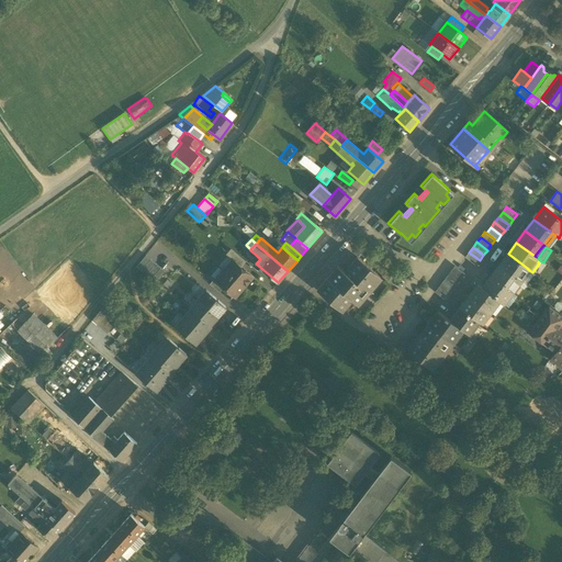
[(233,260),(240,268),(246,261),(231,249),(225,255),(233,261),(233,260)]
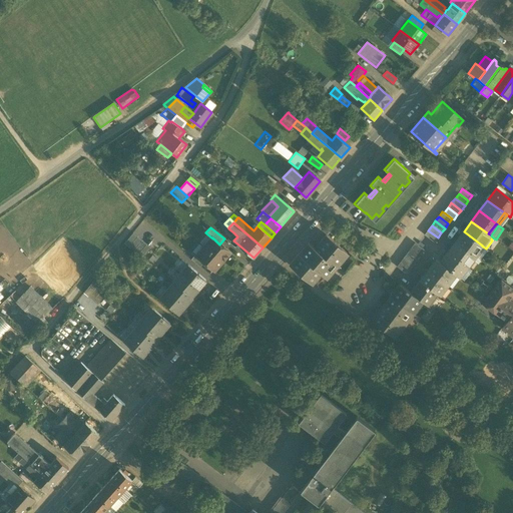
[(434,242),(438,237),(428,230),(424,235),(434,242)]
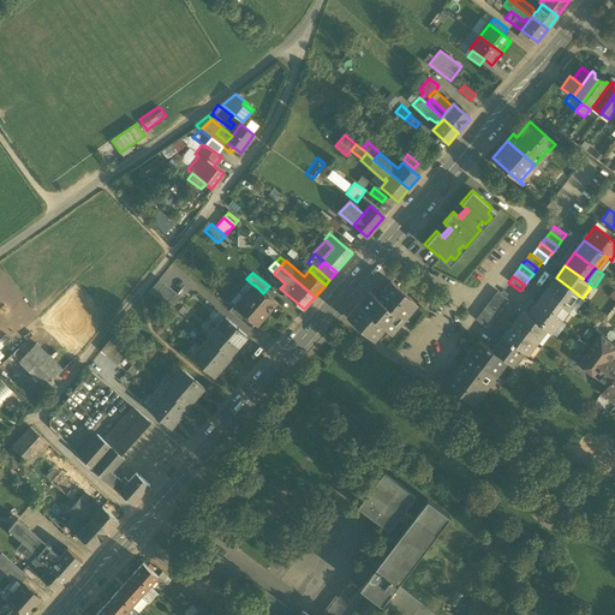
[(556,278),(547,291),(567,305),(577,293),(556,278)]
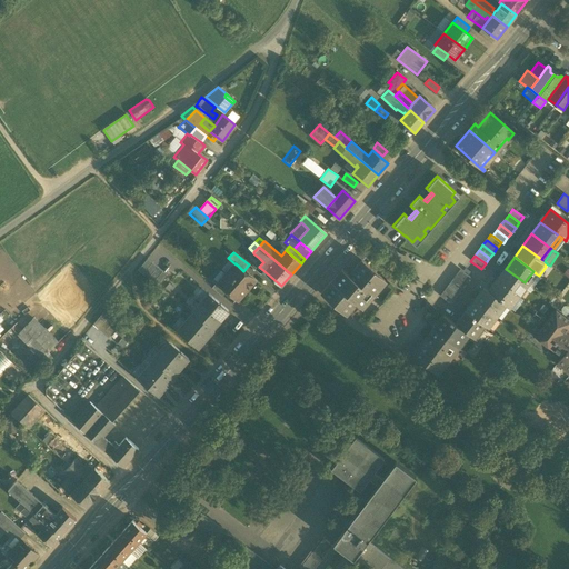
[(138,271),(142,275),(152,263),(147,259),(138,271)]
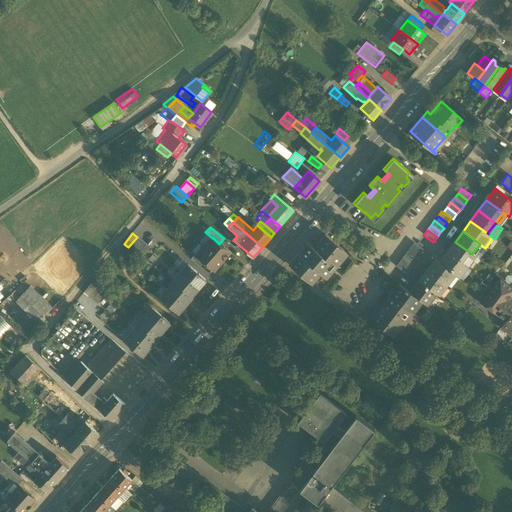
[(325,235),(315,246),(335,263),(340,258),(341,259),(346,253),(325,235)]
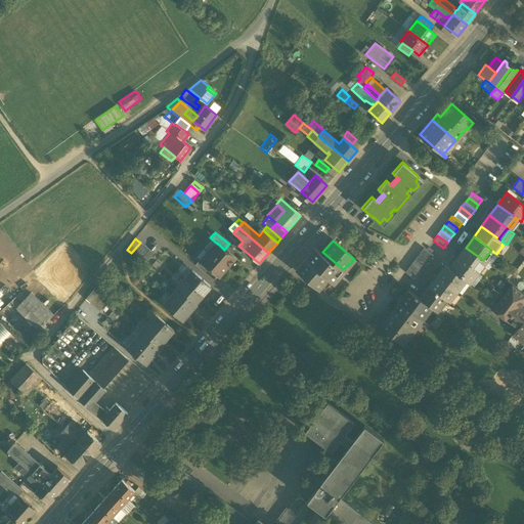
[(145,246),(140,243),(131,253),(136,257),(145,246)]
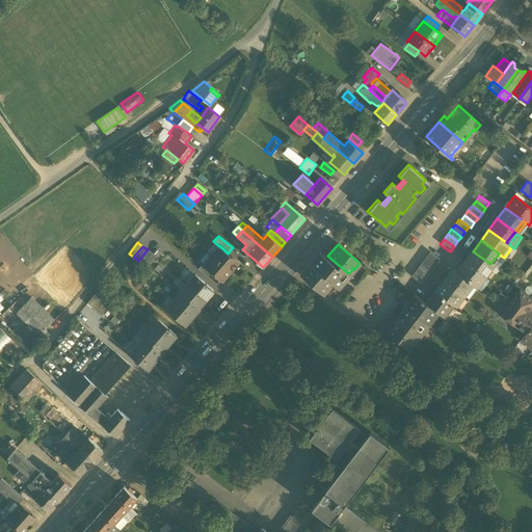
[(220,247),(212,257),(231,272),(239,263),(228,254),(220,246),(220,247)]
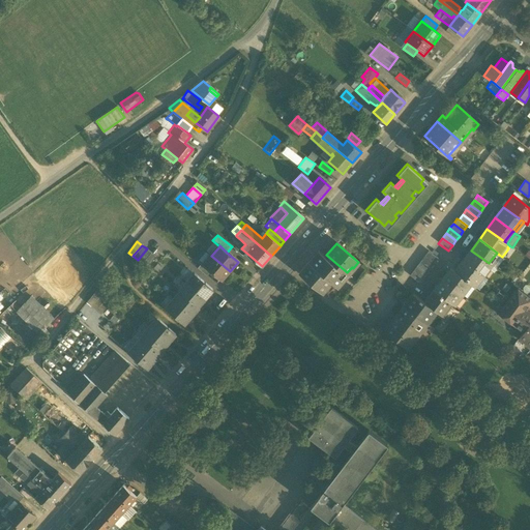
[(151,253),(147,248),(138,260),(142,264),(151,253)]
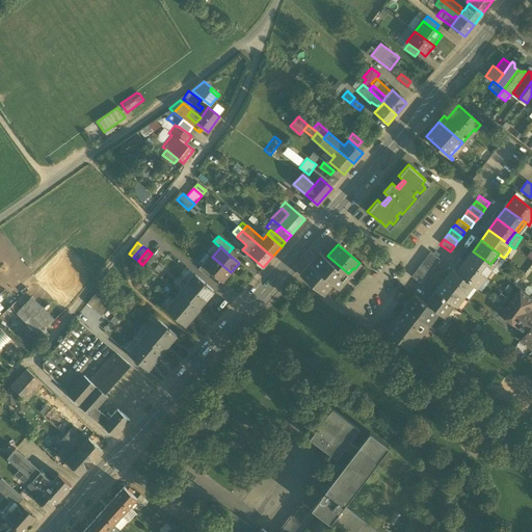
[(342,282),(348,273),(327,256),(326,258),(320,251),(310,263),(324,274),(334,283),(339,288),(343,283),(342,282)]
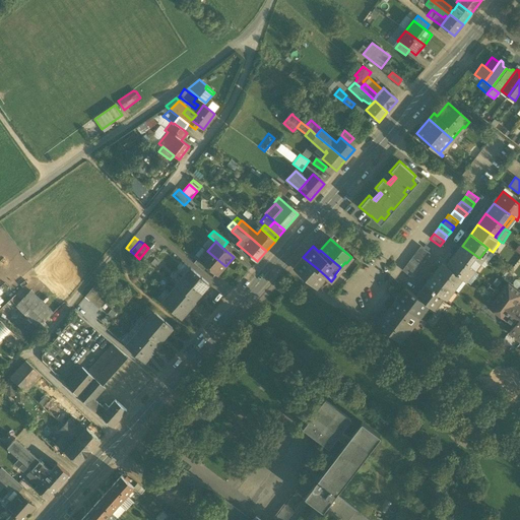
[(420,246),(416,251),(427,259),(430,254),(420,246)]
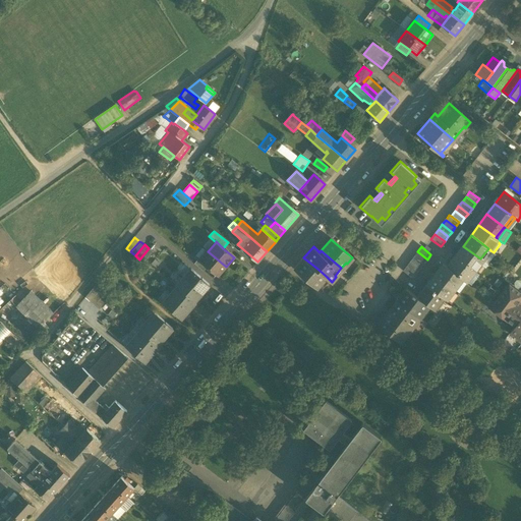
[(463,246),(455,256),(472,270),(480,258),(463,246)]
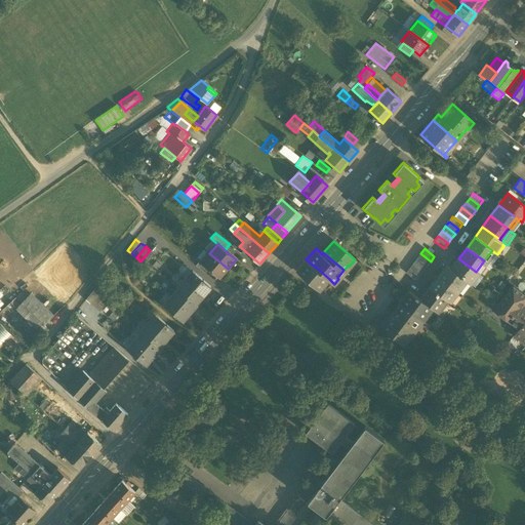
[(155,254),(150,250),(140,261),(146,266),(154,255),(155,254)]
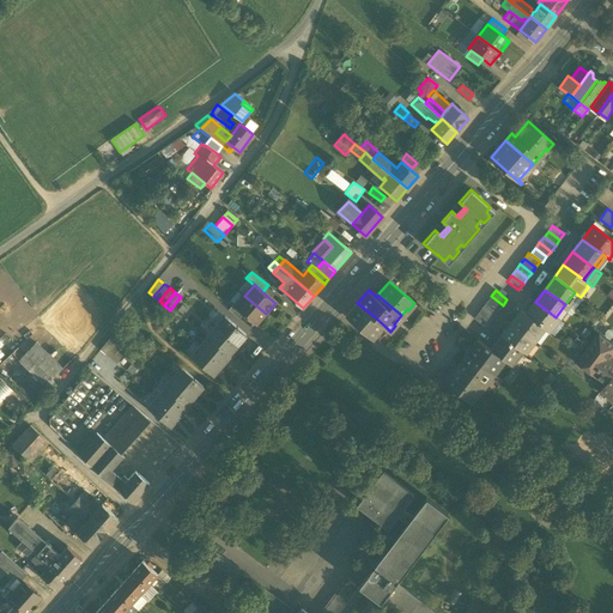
[(565,304),(568,307),(577,295),(575,292),(565,304)]
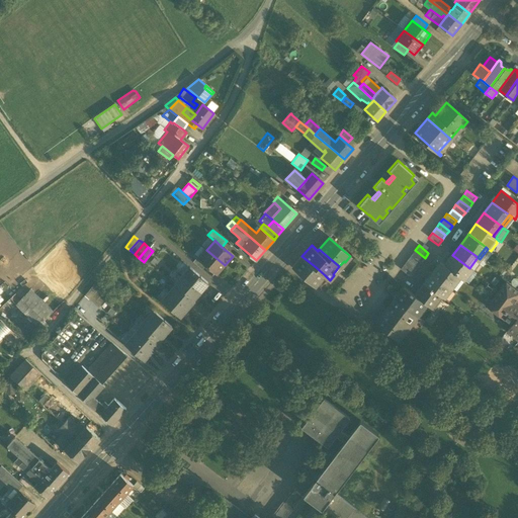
[(217,274),(225,265),(206,250),(198,259),(206,265),(217,274)]
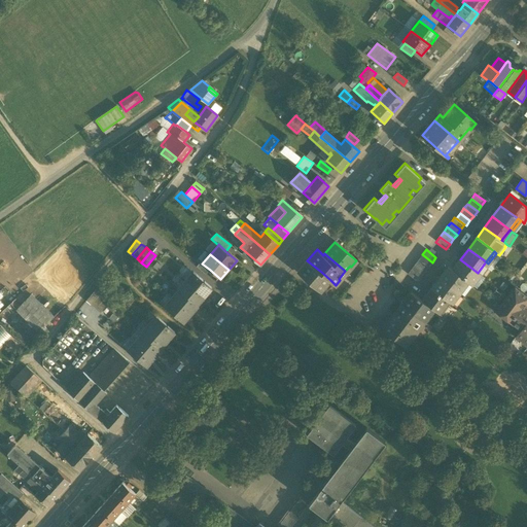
[(422,254),(419,259),(428,267),(432,262),(422,254)]
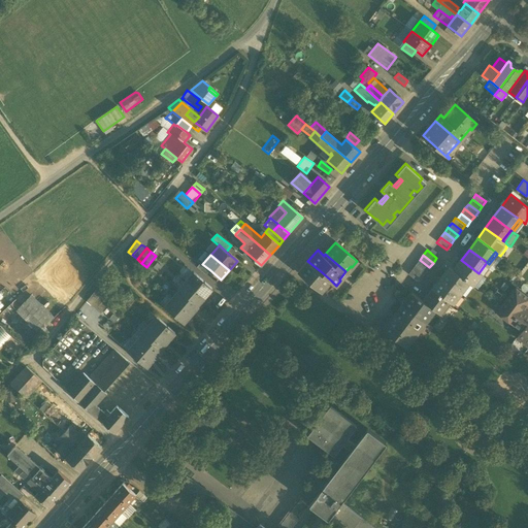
[(420,260),(416,265),(426,272),(429,267),(420,260)]
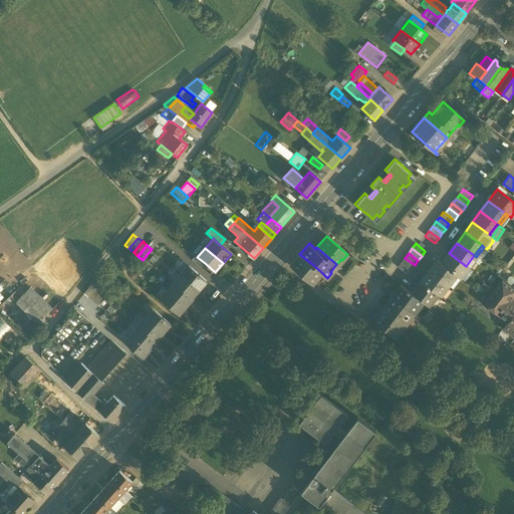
[(458,276),(466,266),(449,253),(441,263),(454,273),(457,276),(458,276)]
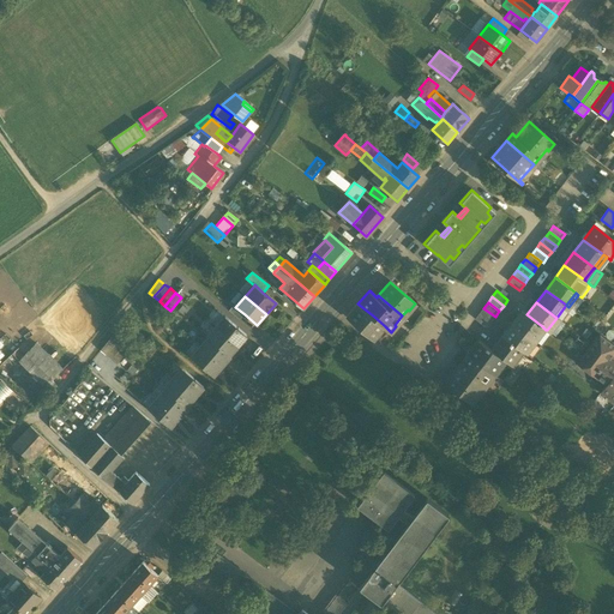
[(348,315),(363,330),(374,317),(357,304),(348,315)]
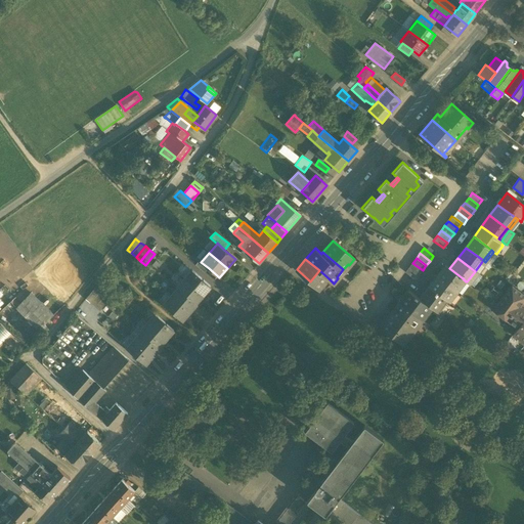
[(195,265),(205,273),(209,268),(201,262),(200,260),(195,265)]
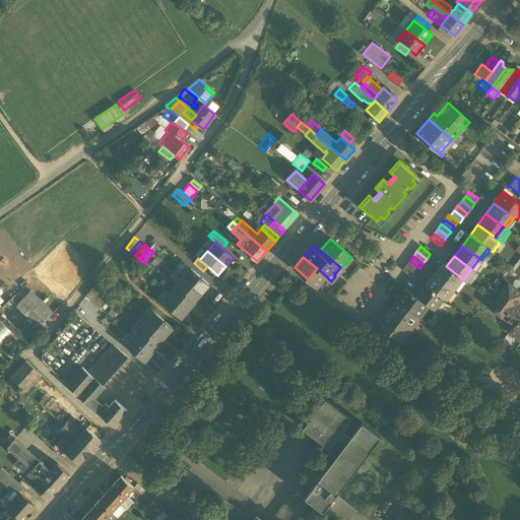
[(481,260),(479,258),(471,269),(473,270),(481,260)]
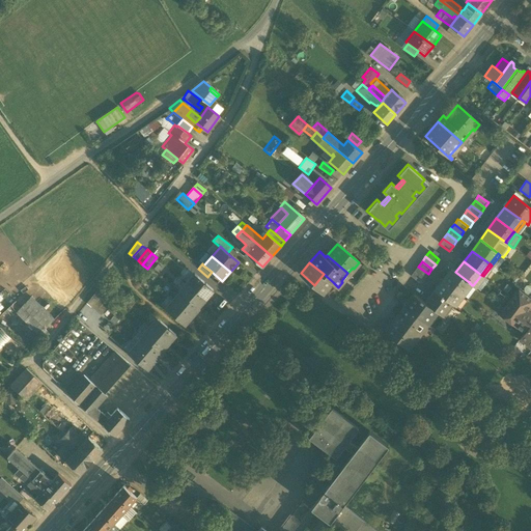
[(415,270),(414,272),(424,279),(428,274),(418,267),(415,270)]
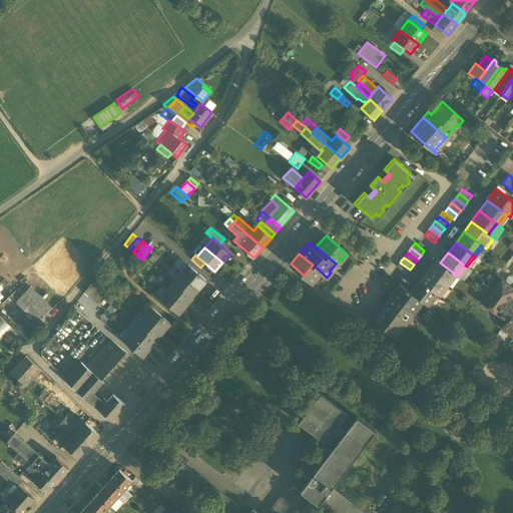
[(436,260),(428,271),(445,284),(453,273),(440,263),(436,260)]
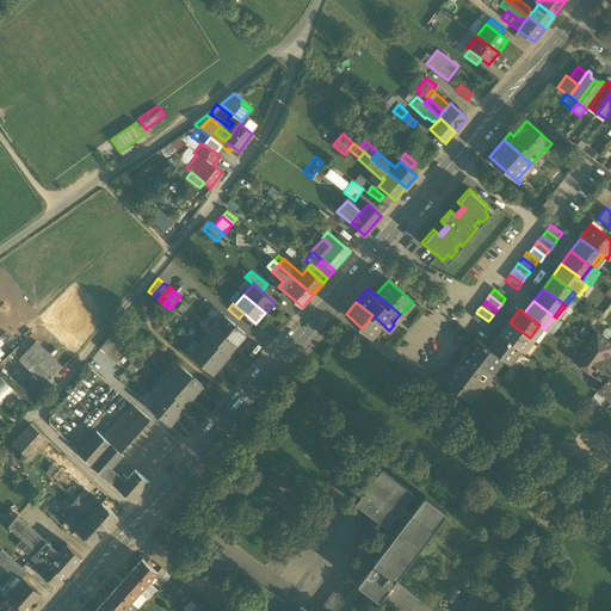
[(483,327),(488,321),(476,313),(473,318),(483,327)]
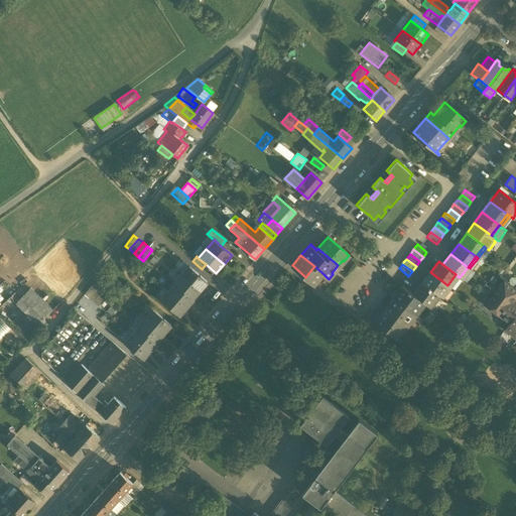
[(188,266),(181,275),(201,290),(208,282),(188,266)]
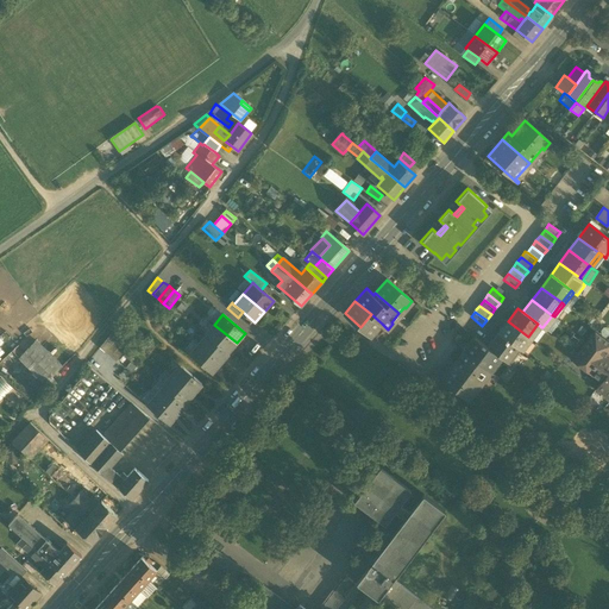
[(382,324),(371,314),(360,327),(371,336),(382,324)]
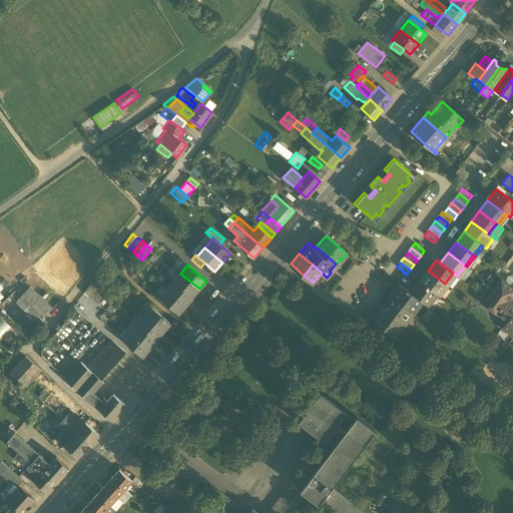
[(467,267),(465,266),(457,276),(459,278),(467,267)]
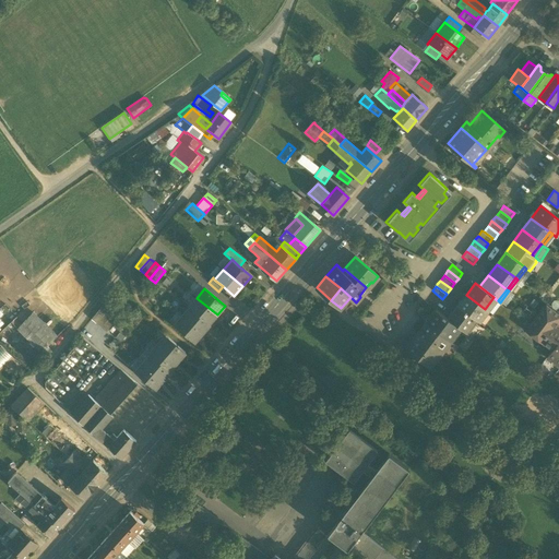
[(500,302),(501,304),(506,307),(514,295),(509,290),(500,302)]
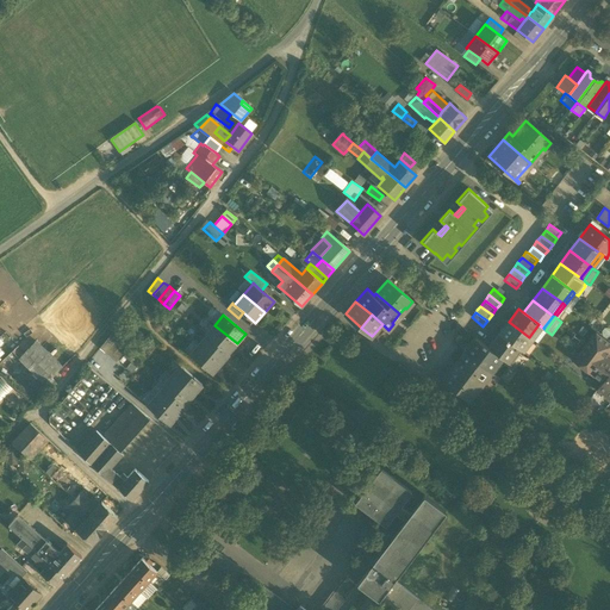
[(509,322),(499,334),(520,349),(521,350),(530,337),(529,337),(509,322)]
